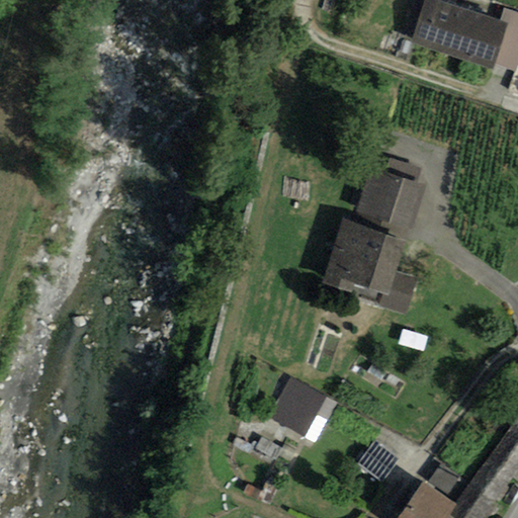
[(500,20),(440,0),(424,0),(410,40),(492,70),(494,64),(508,23),(500,20)]
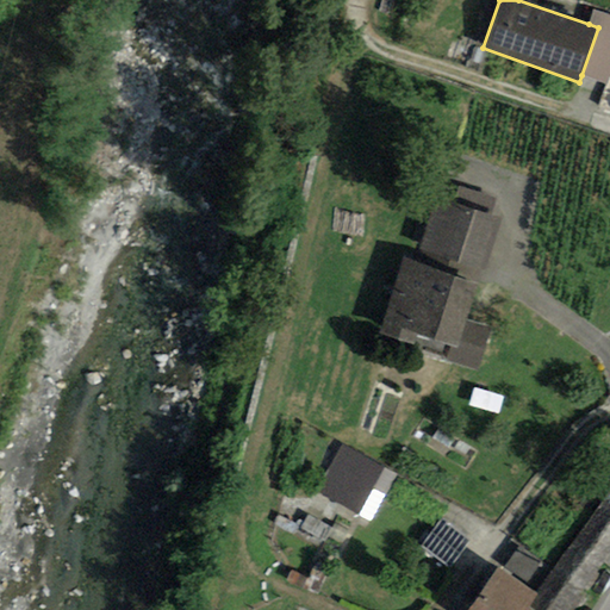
[(609,14),(593,8),(589,24),(598,27),(582,75),(609,85),(609,81),(609,14)]
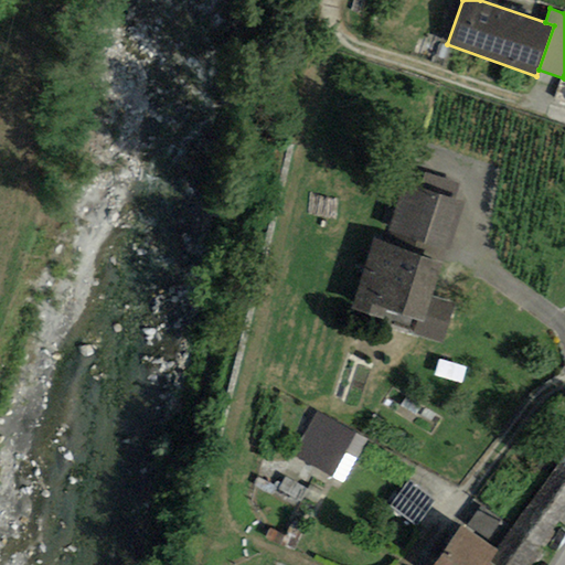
[(422,190),(456,200),(460,185),(426,174),(422,190)]
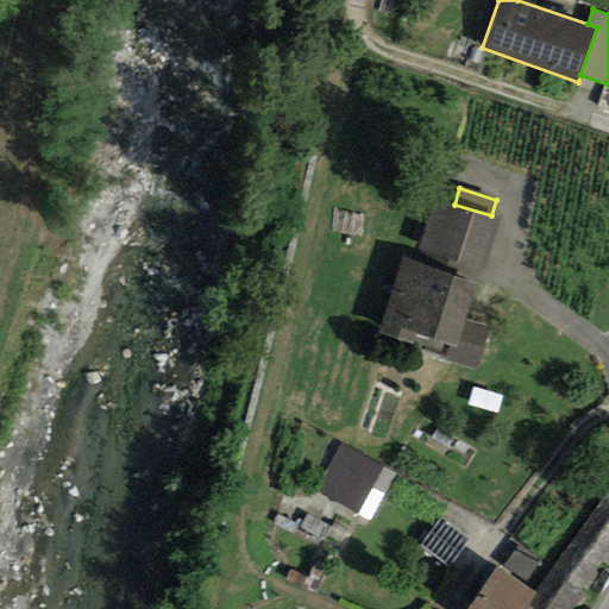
[(418,250),(483,269),(498,218),(491,215),(454,205),(433,199),(418,250)]
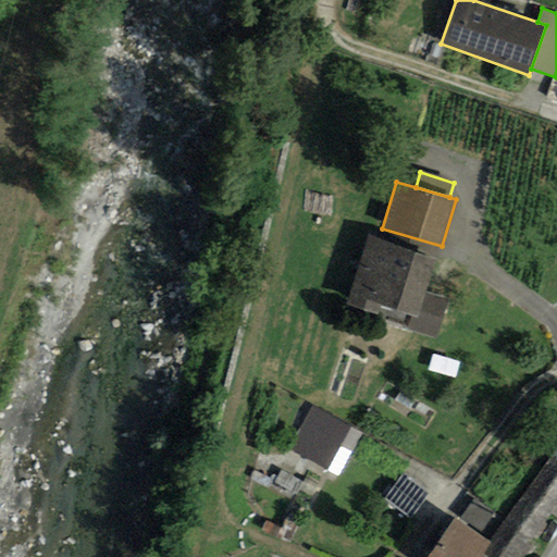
[(435,259),(368,236),(345,305),(378,316),(381,306),(411,316),(407,330),(436,338),(449,299),(424,292),(435,259)]
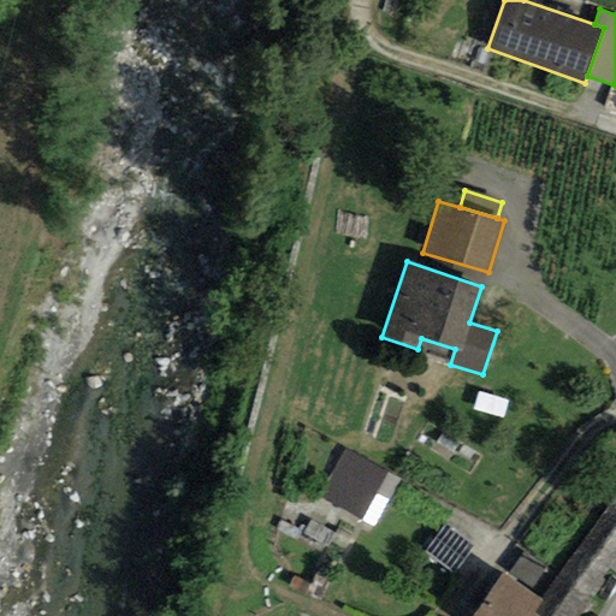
[(377,493),(388,473),(344,449),(318,498),(361,521),(377,493)]
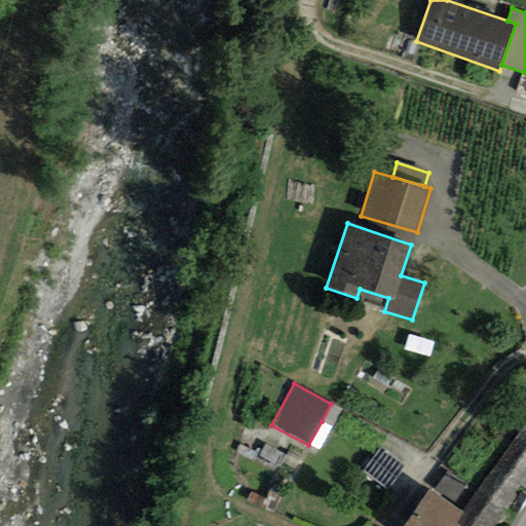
[(342,410),(331,404),(322,421),(333,427),(342,410)]
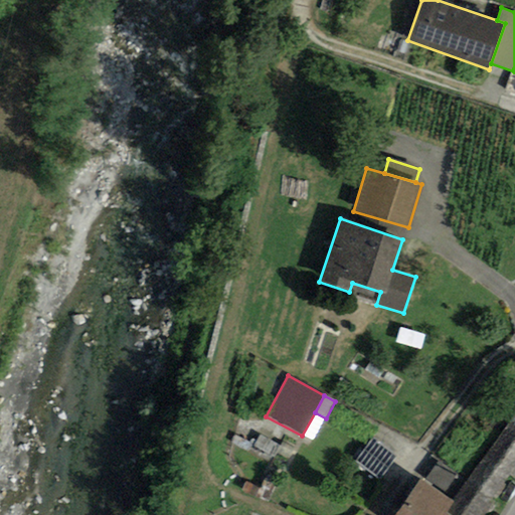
[(508,482),(514,471),(514,413),(481,463),(508,482)]
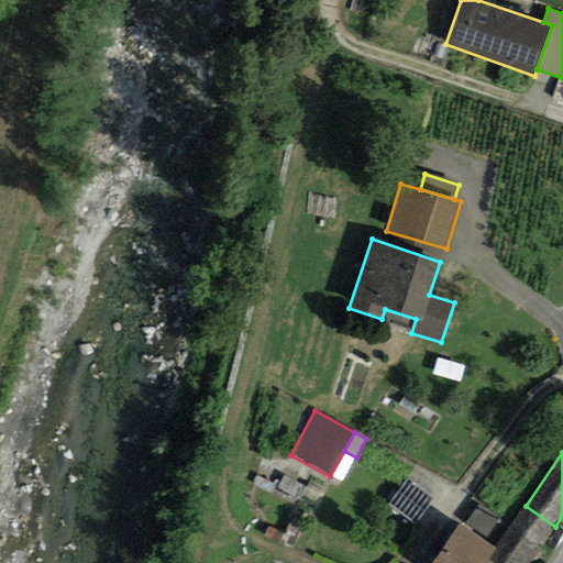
[(434,500),(407,481),(389,505),(417,525),(434,500)]
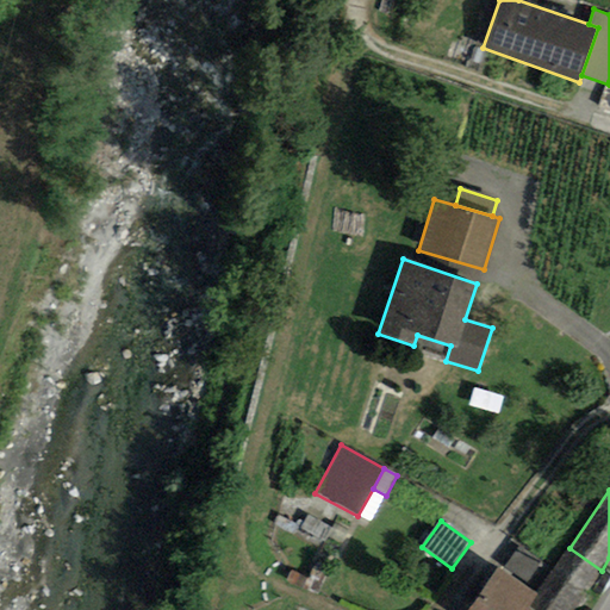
[(572,609),(585,592),(602,571),(570,548),(536,595),(527,609),(528,609),(572,609)]
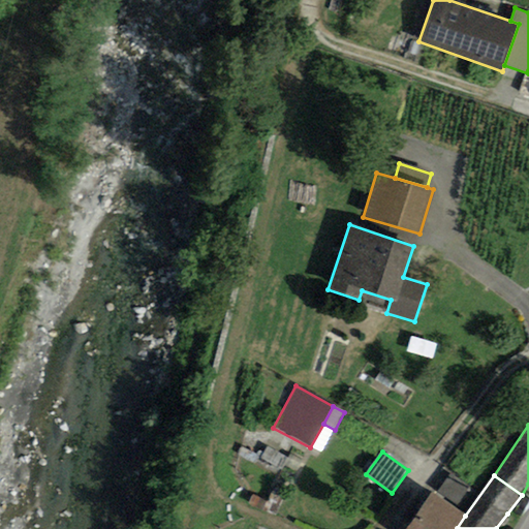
[(404,528),(458,528),(457,528),(465,516),(431,492),(404,528)]
